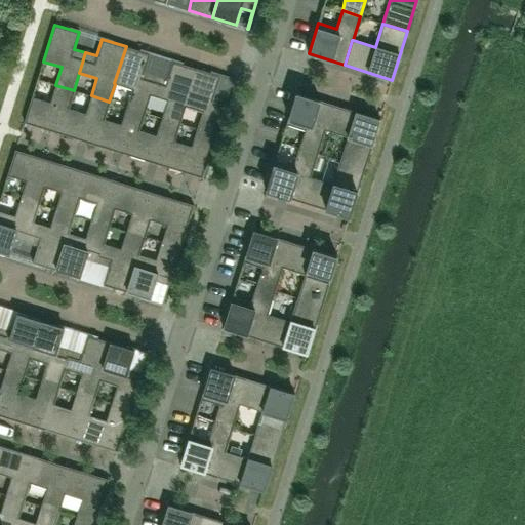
[(150,94),(156,74),(145,71),(150,53),(126,46),(114,83),(115,84),(132,89),(126,107),(145,113),(150,94)]
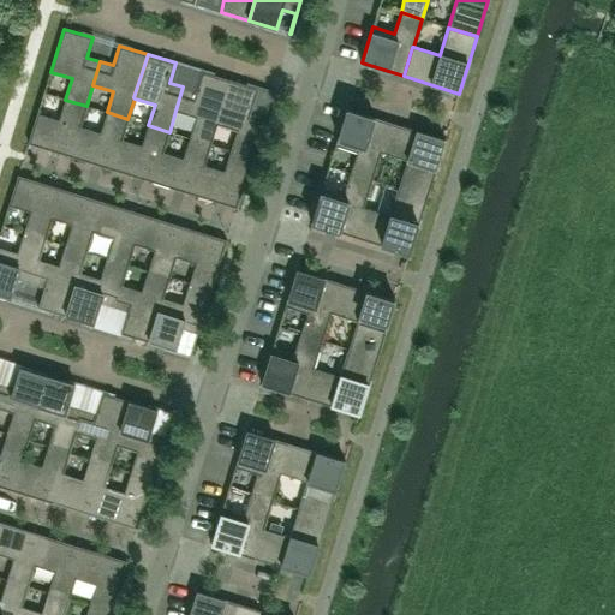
[(216,124),(230,81),(202,71),(196,91),(183,87),(175,111),(196,118),(190,138),(210,144),(218,124),(216,124)]
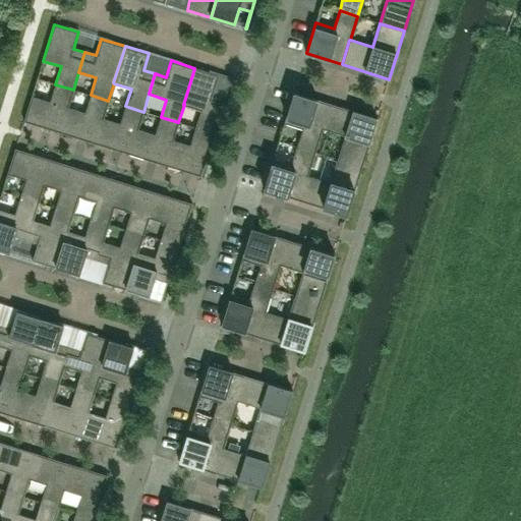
[(214,133),(230,79),(230,78),(224,96),(213,92),(218,75),(194,68),(183,105),(184,105),(200,110),(195,127),(214,133)]
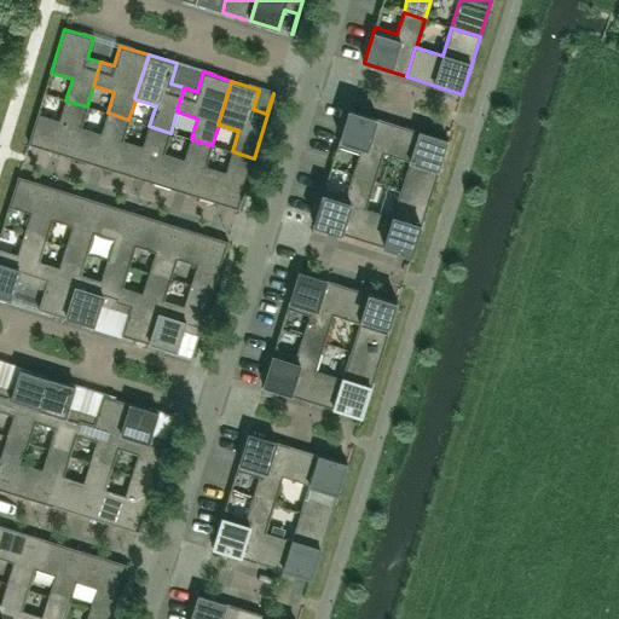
[(70,157),(80,127),(81,127),(87,106),(65,100),(59,121),(38,114),(28,144),(70,157)]
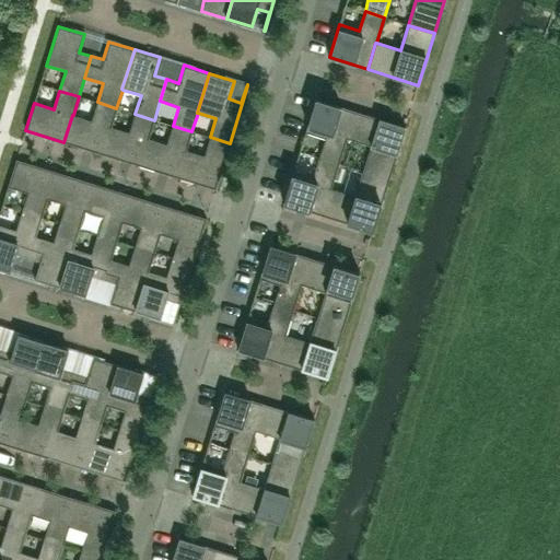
[(346,138),(354,111),(315,100),(305,132),(325,139),(319,158),(339,163),(347,138),(346,138)]
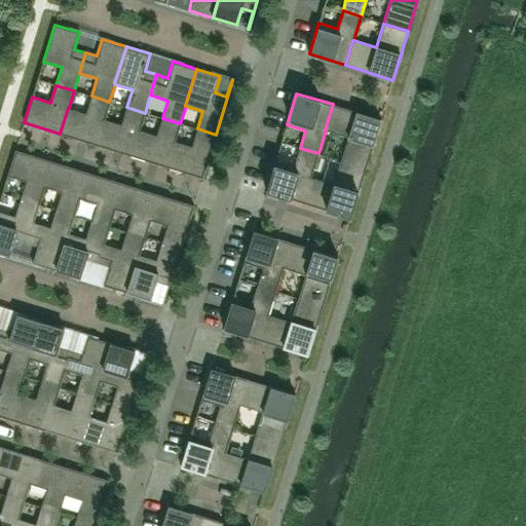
[(96,145),(104,119),(109,102),(91,96),(85,114),(69,108),(68,108),(60,134),(96,145)]
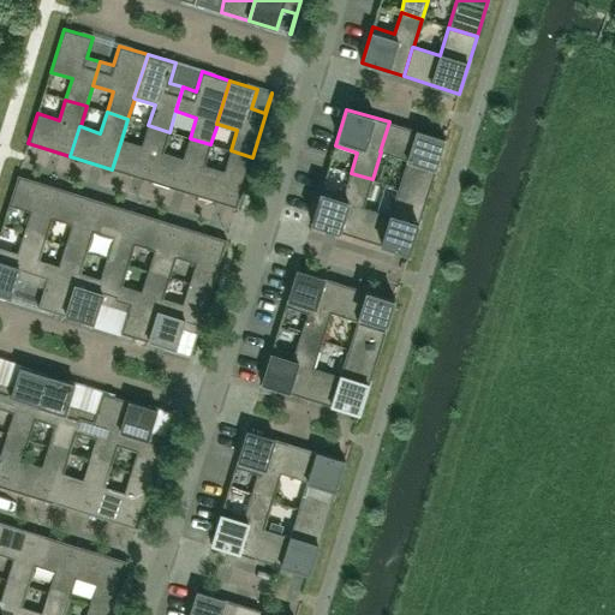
[(428,197),(446,139),(389,121),(380,151),(381,151),(407,160),(399,187),(428,197)]
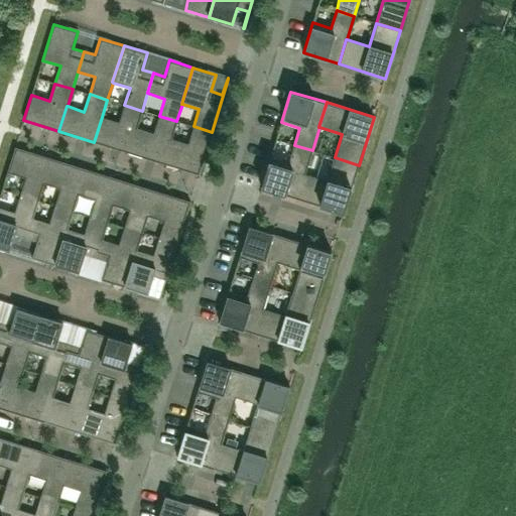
[(128,152),(136,128),(137,128),(142,111),(124,105),(119,122),(102,117),(94,142),(128,152)]
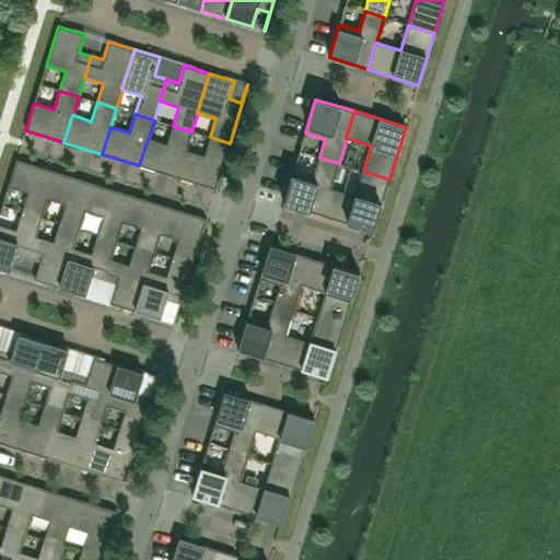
[(177,177),(185,150),(186,150),(191,131),(173,126),(166,144),(149,139),(148,139),(139,165),(177,177)]
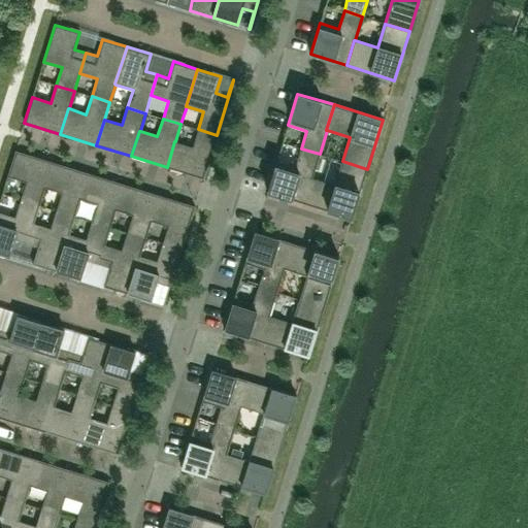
[(203,178),(217,135),(198,129),(193,147),(175,141),(174,141),(167,167),(203,178)]
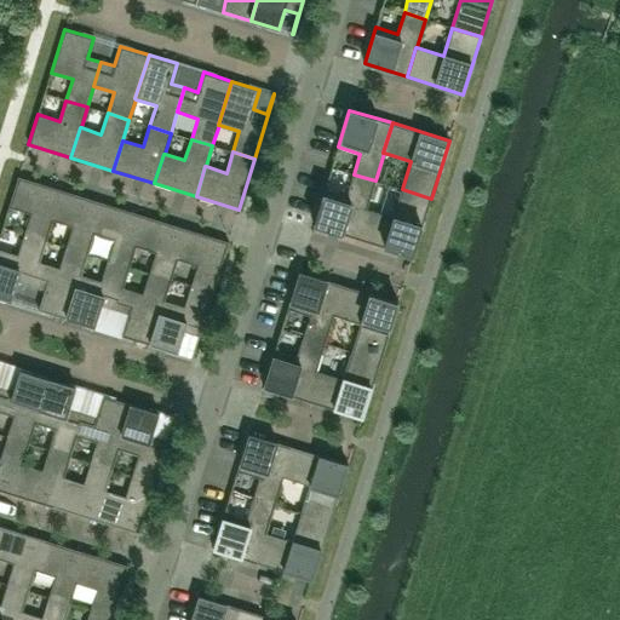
[(356,239),(366,208),(367,210),(375,181),(354,174),(348,195),(326,188),(317,216),(314,225),(356,239)]
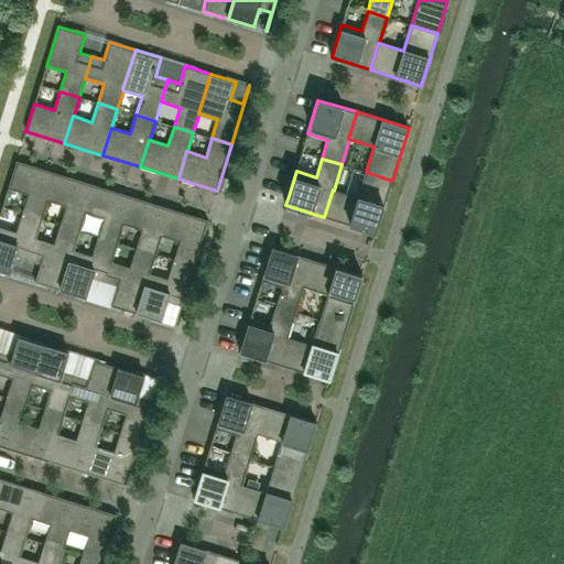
[(46,201),(55,173),(17,161),(8,188),(28,194),(22,213),(42,219),(47,201),(46,201)]
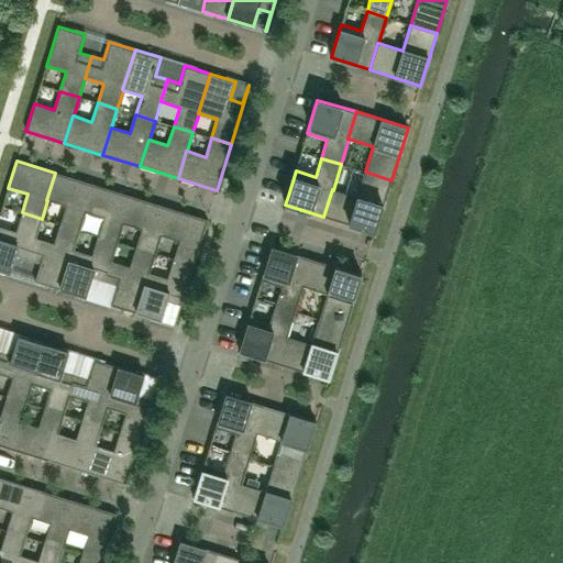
[(375,232),(392,180),(365,172),(356,197),(333,190),(332,189),(323,217),(375,232)]
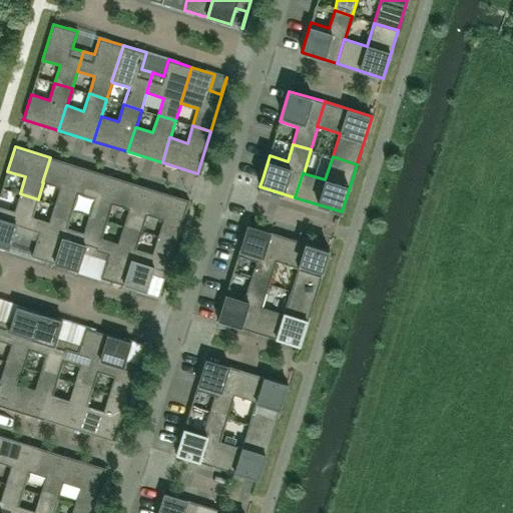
[(77,193),(84,167),(50,157),(42,182),(43,182),(60,187),(54,204),(72,210),(77,193)]
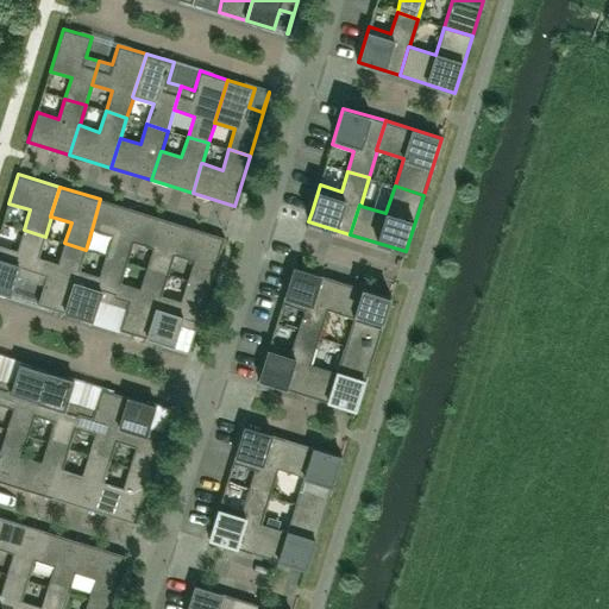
[(132,242),(142,212),(100,199),(92,230),(112,236),(106,256),(126,262),(133,242),(132,242)]
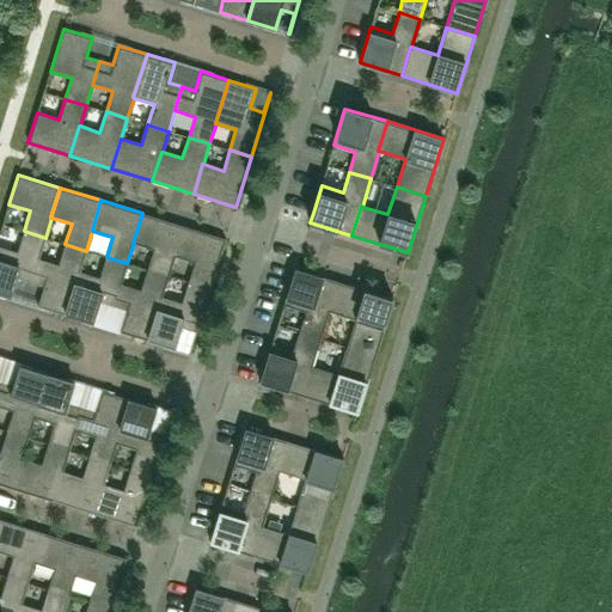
[(175,256),(183,226),(142,213),(133,243),(134,243),(154,249),(147,270),(169,276),(175,256)]
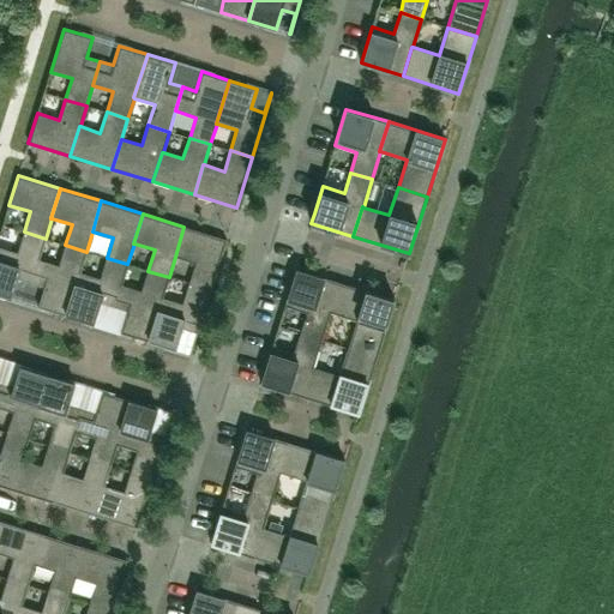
[(210,290),(226,240),(184,227),(175,257),(196,263),(190,283),(210,290)]
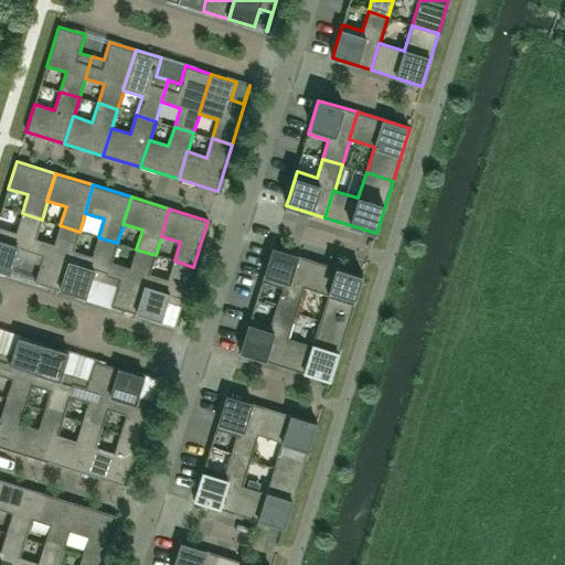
[(29,260),(35,238),(42,220),(22,213),(17,233),(0,227),(0,270),(10,275),(16,256),(29,260)]
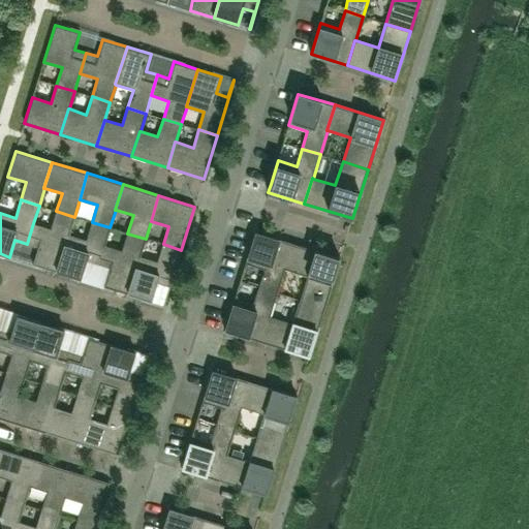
[(57,272),(68,235),(69,235),(74,217),(56,211),(51,228),(33,223),(27,244),(38,247),(33,265),(57,272)]
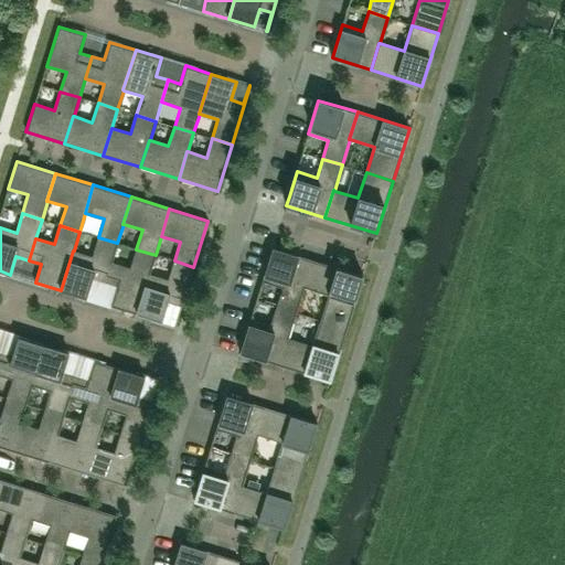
[(104,284),(110,262),(112,263),(117,243),(98,237),(92,256),(74,251),(73,251),(61,290),(86,298),(92,280),(104,284)]
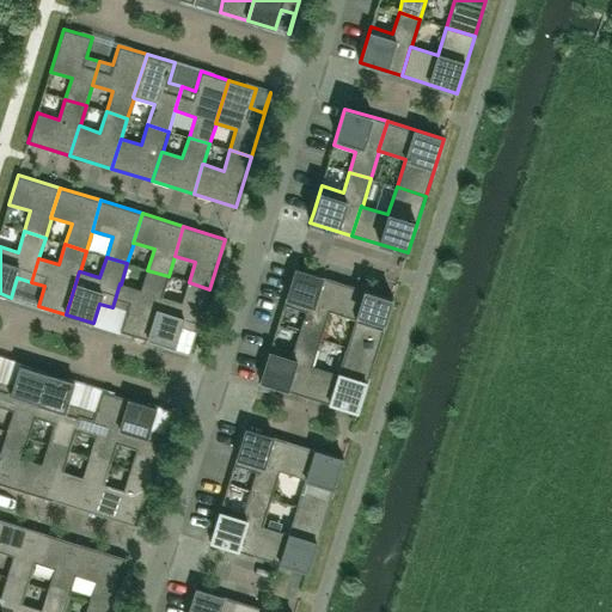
[(329,311),(337,281),(295,268),(283,305),(306,312),(299,332),(320,338),(329,311)]
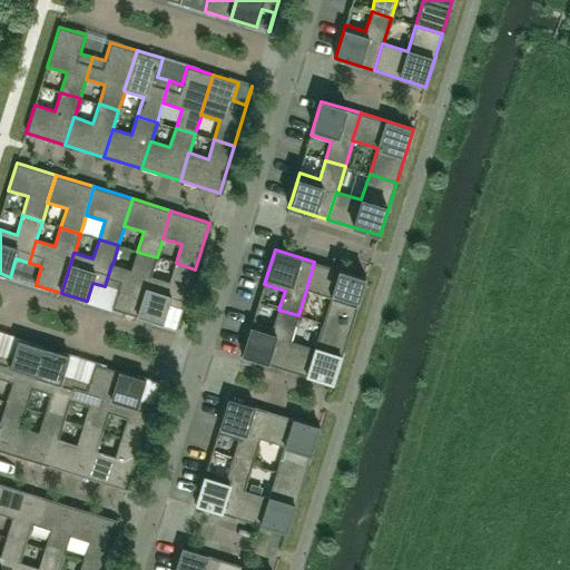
[(138,316),(150,276),(157,257),(137,252),(131,271),(112,265),(111,264),(105,286),(118,291),(111,308),(138,316)]
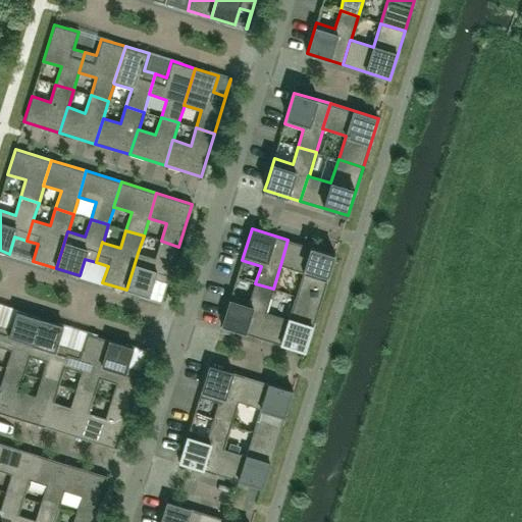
[(320,304),(335,255),(288,240),(280,265),(303,272),(296,296),(320,304)]
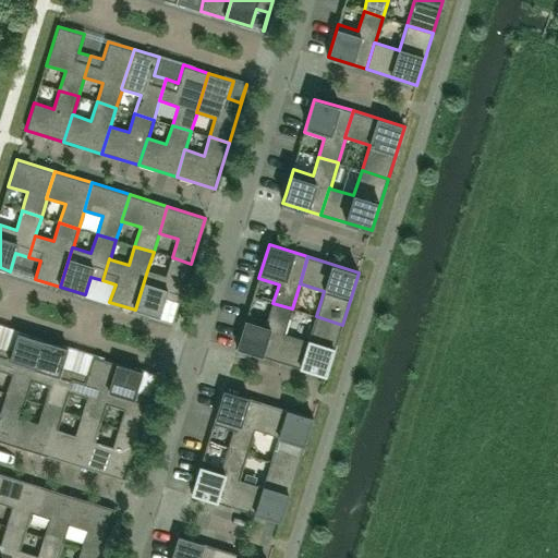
[(173,322),(191,264),(172,257),(166,276),(147,270),(135,310),(160,318),(166,300),(178,303),(172,322),(173,322)]
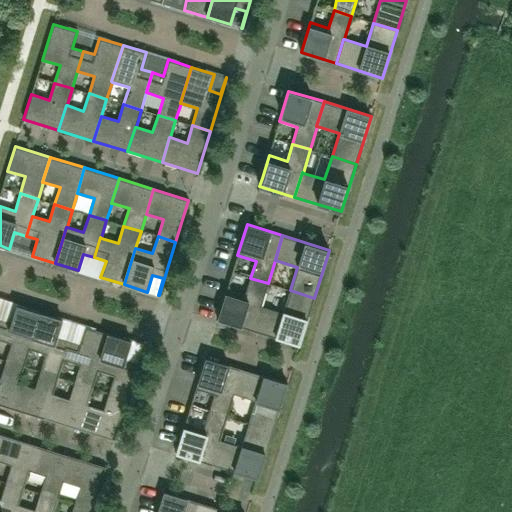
[(252,331),(260,306),(261,306),(268,283),(250,278),(245,295),(227,289),(217,320),(252,331)]
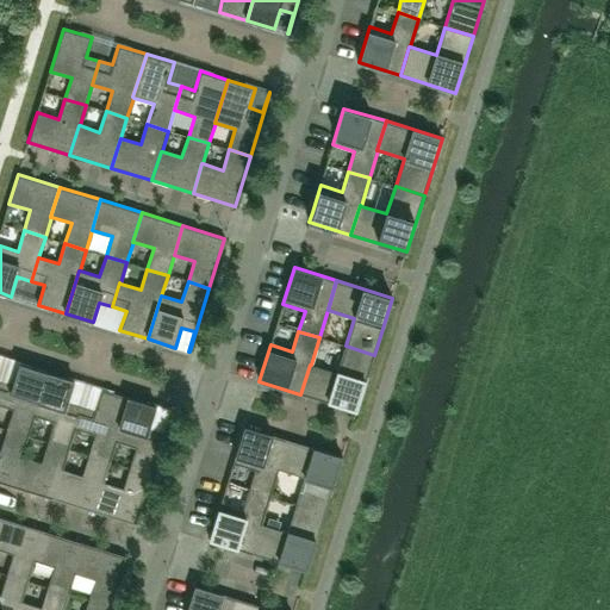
[(322,343),(316,362),(328,367),(335,348),(322,343)]
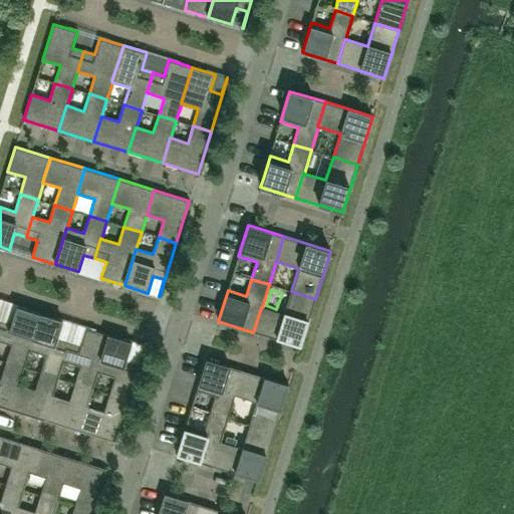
[(300,346),(315,299),(291,291),(284,314),(262,307),(261,307),(253,332),(300,346)]
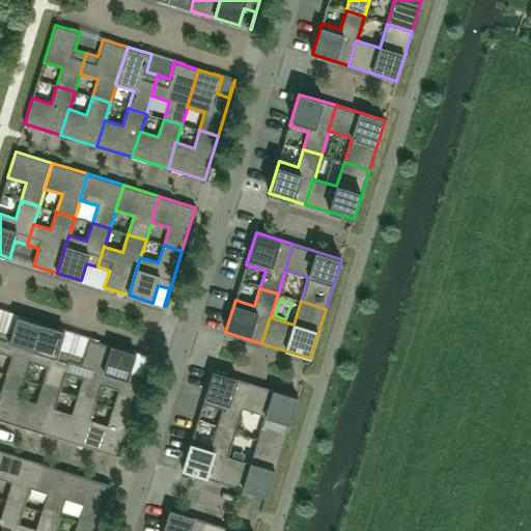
[(29,362),(40,325),(17,316),(11,334),(0,330),(0,352),(11,356),(6,374),(24,380),(30,362),(29,362)]
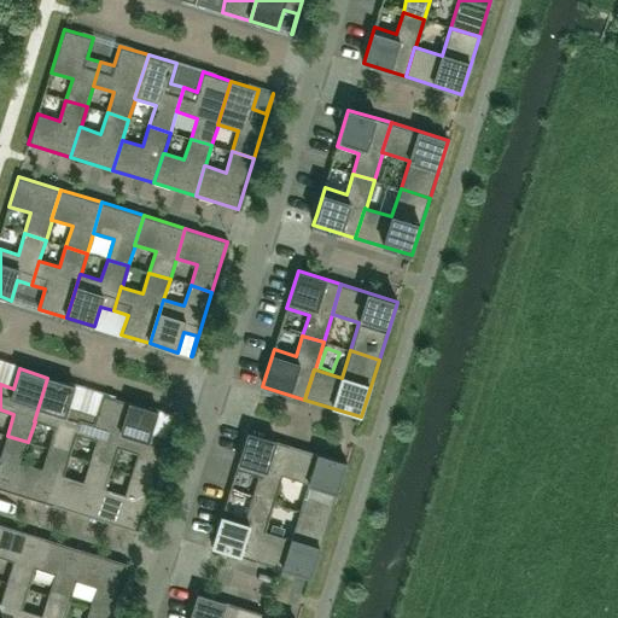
[(76,433),(83,410),(70,406),(76,386),(47,378),(34,421),(35,421),(56,427),(48,448),(70,455),(76,435),(76,433)]
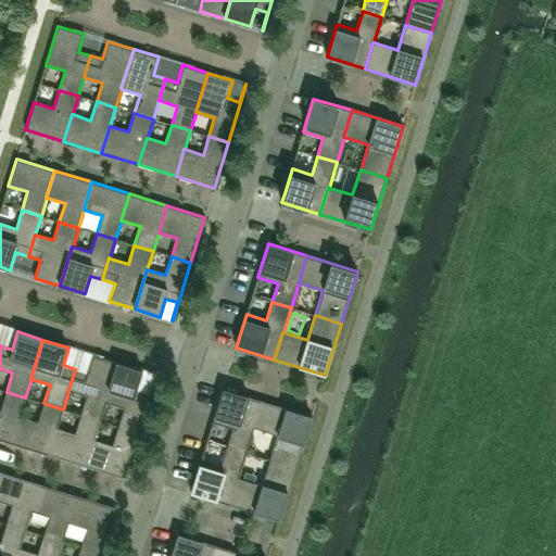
[(105,402),(117,363),(92,355),(87,373),(75,369),(68,390),(68,391),(87,396),(81,415),(100,421),(105,402)]
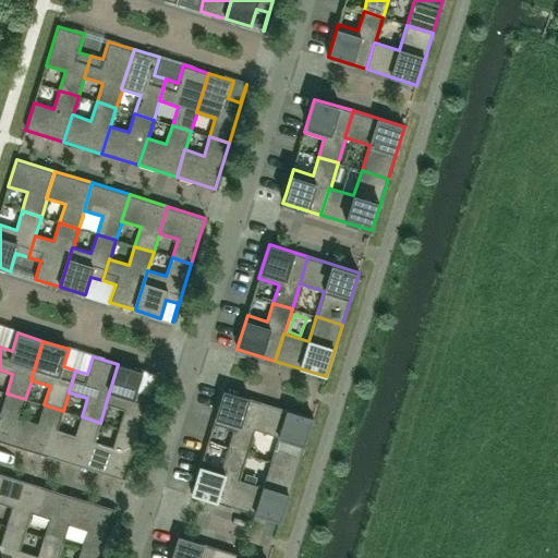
[(138,434),(156,376),(155,376),(149,393),(137,390),(143,372),(118,364),(106,403),(124,410),(119,428),(138,434)]
